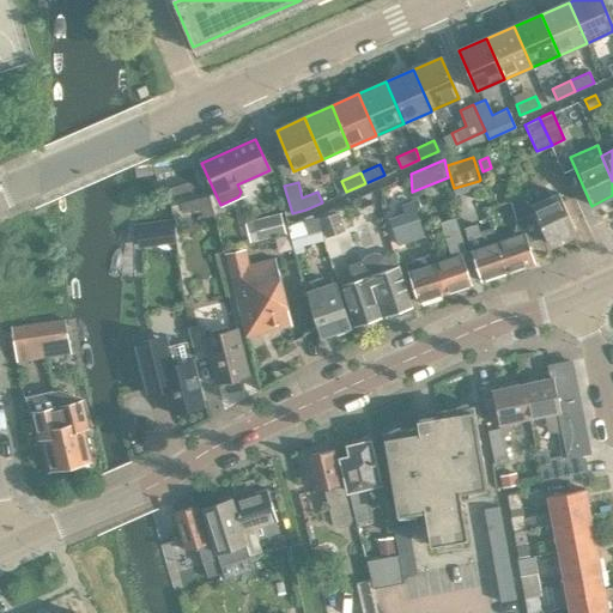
[(509,274),(536,263),(528,241),(541,237),(532,210),(527,188),(521,189),(523,196),(510,200),(520,236),(499,243),(498,243),(509,274)]
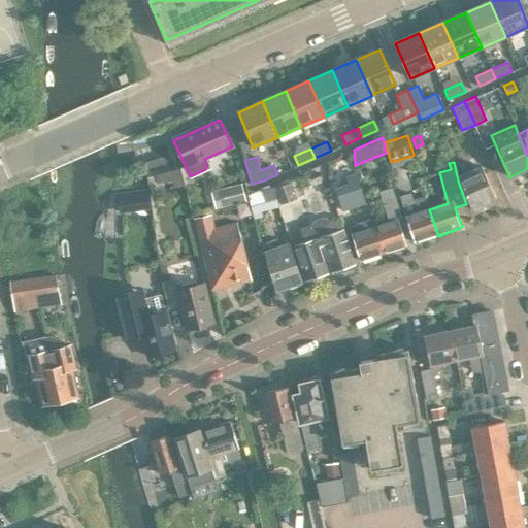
[(472,210),(496,199),(483,167),(458,177),(472,210)]
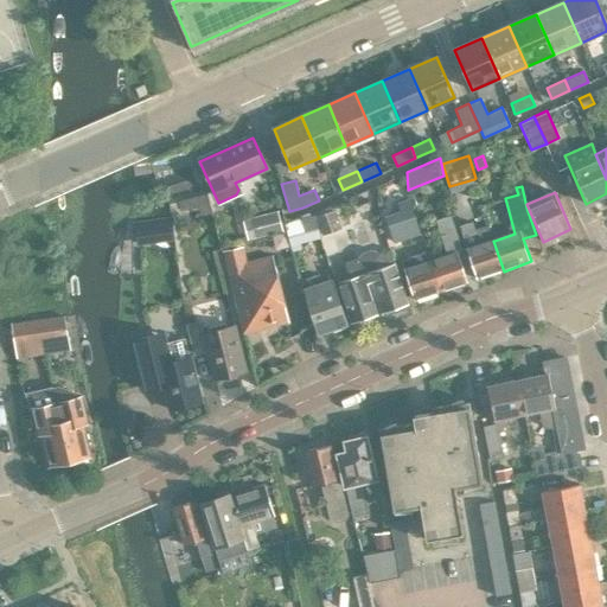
[(198,205),(200,215),(210,212),(205,193),(178,200),(180,210),(198,205)]
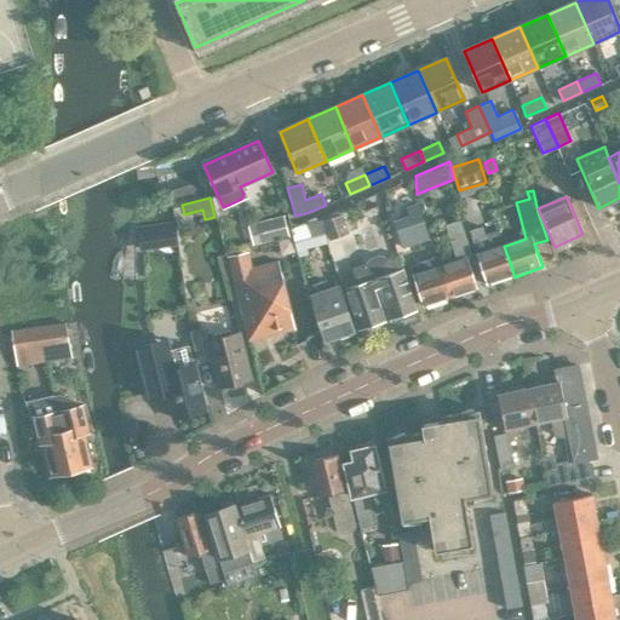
[(392,220),(402,248),(430,239),(417,201),(405,205),(408,214),(392,220)]
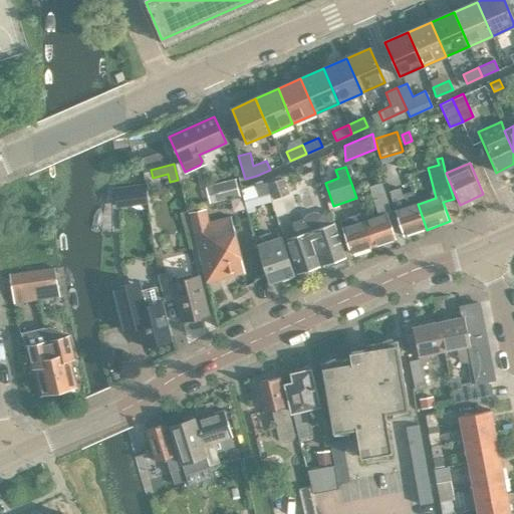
[(289,193),(283,177),(266,183),(273,199),(289,193)]
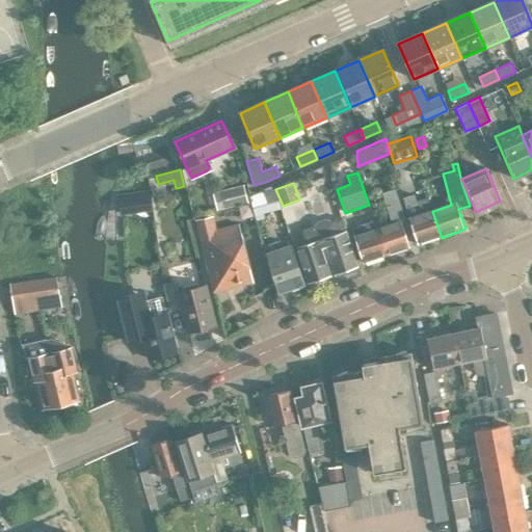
[(248,201),(243,185),(219,191),(222,208),(248,201)]
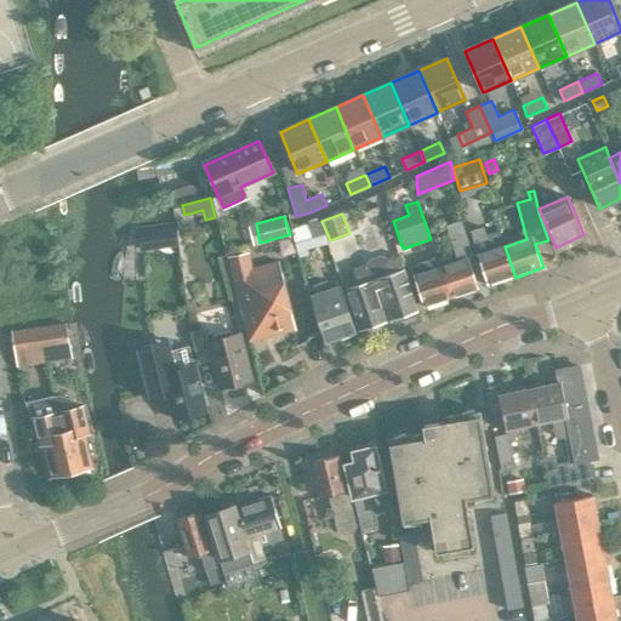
[(325,233),(322,220),(307,223),(291,229),(295,241),(325,233)]
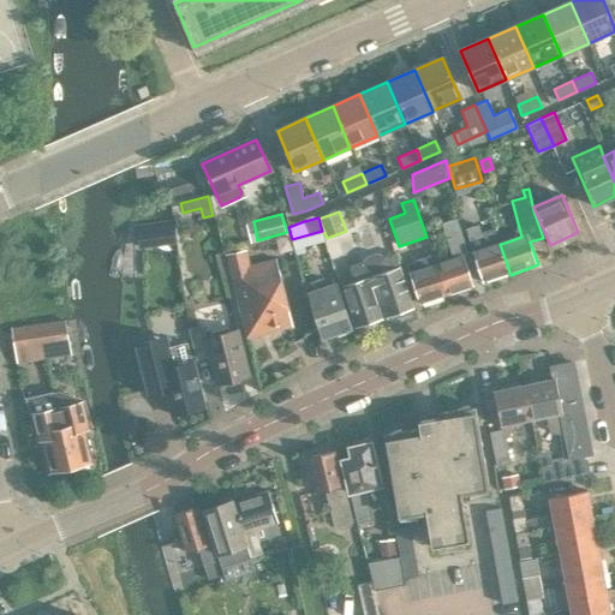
[(453,260),(436,266),(447,297),(473,287),(463,255),(467,252),(457,218),(441,222),(453,260)]
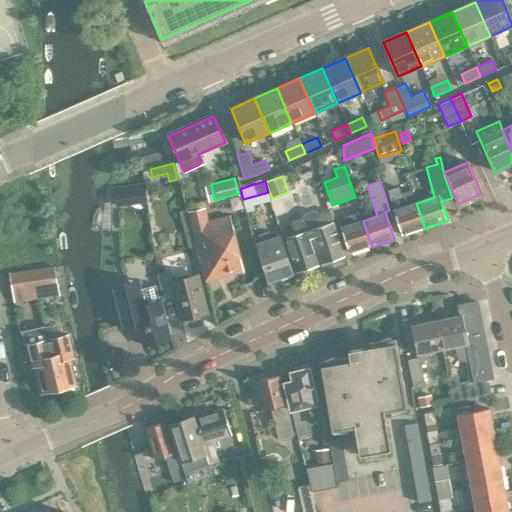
[(128,185),(130,204),(145,201),(142,182),(128,185)]
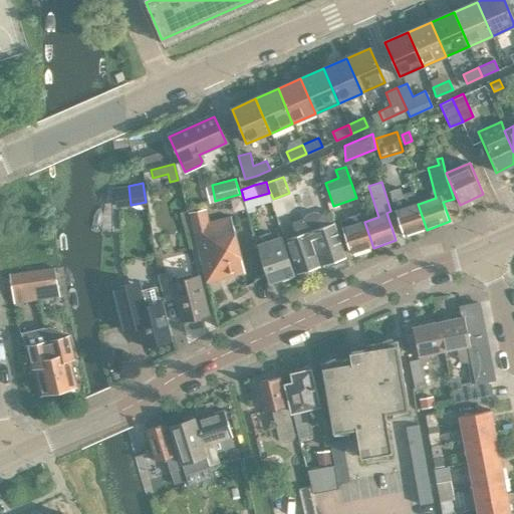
[(391,198),(405,237),(427,230),(418,204),(419,204),(414,190),(402,194),(399,188),(390,191),(392,197),(391,198)]
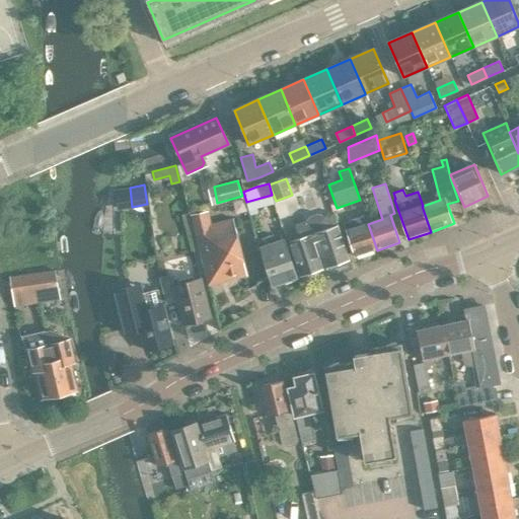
[(191,212),(195,229),(209,286),(247,276),(233,217),(211,223),(207,208),(191,212)]
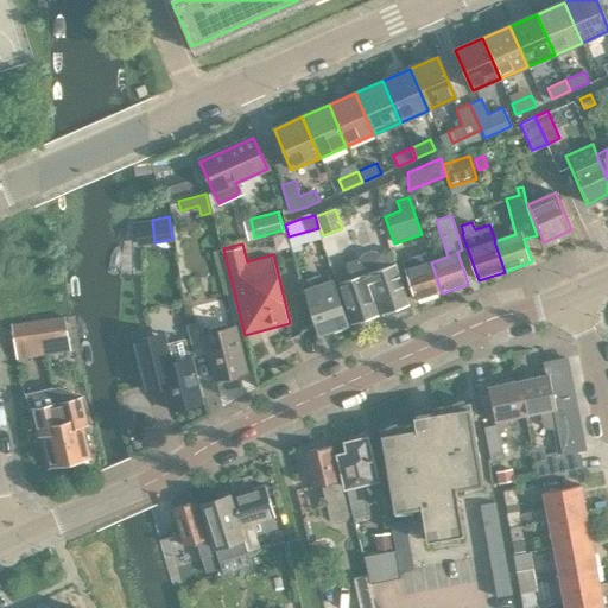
[(409,304),(391,248),(379,253),(379,252),(377,251),(374,251),(372,251),(369,251),(368,251),(366,251),(363,252),(360,254),(358,258),(359,258),(344,263),(350,279),(340,283),(353,323),(378,314),(377,311),(381,310),(382,312),(386,311),(394,314),(401,312),(407,304),(409,304)]
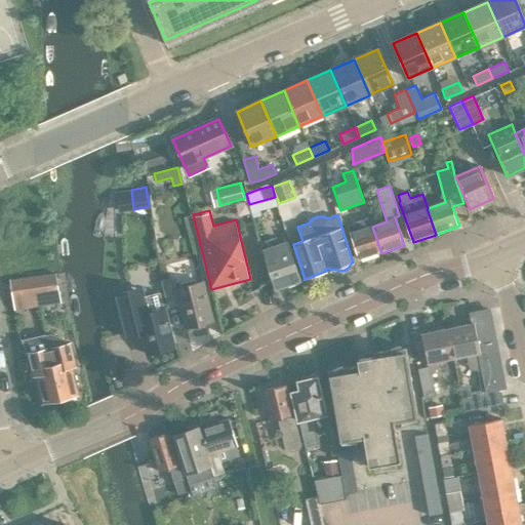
[(372,227),(369,216),(347,225),(359,260),(381,253),(372,227)]
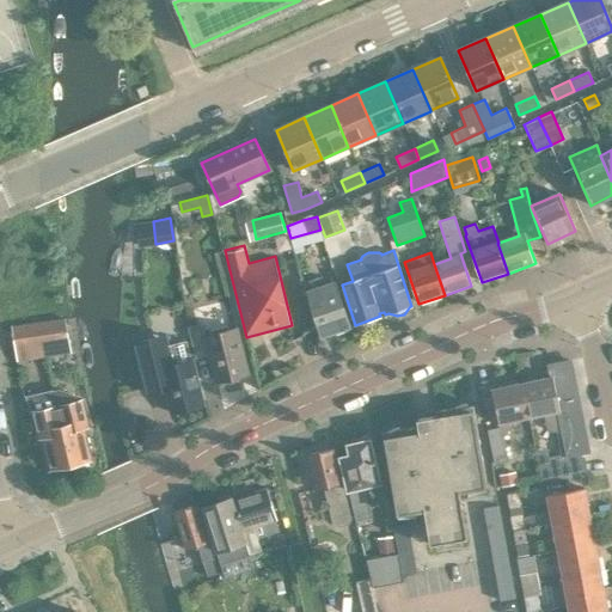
[(326,335),(349,326),(334,283),(324,287),(322,279),(308,283),(316,301),(313,301),(326,335)]
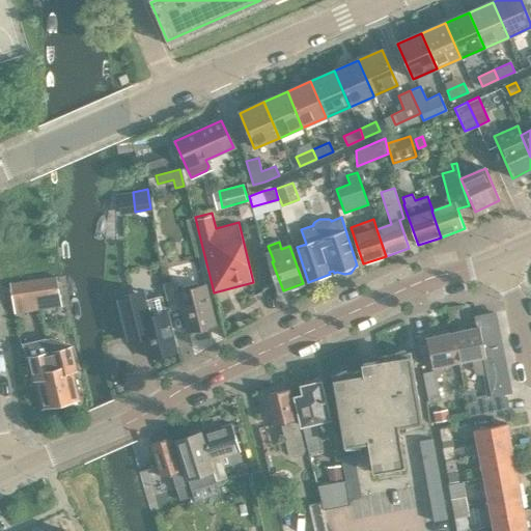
[(33,282),(36,298),(59,295),(57,279),(33,282)]
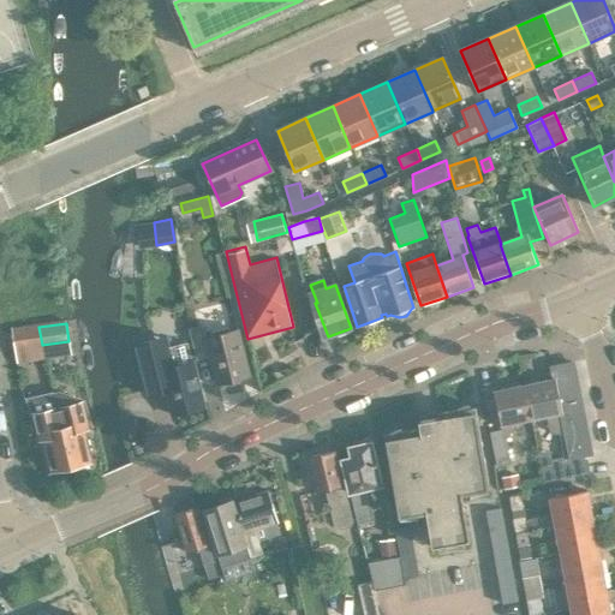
[(42,345),(39,327),(23,329),(25,347),(42,345)]
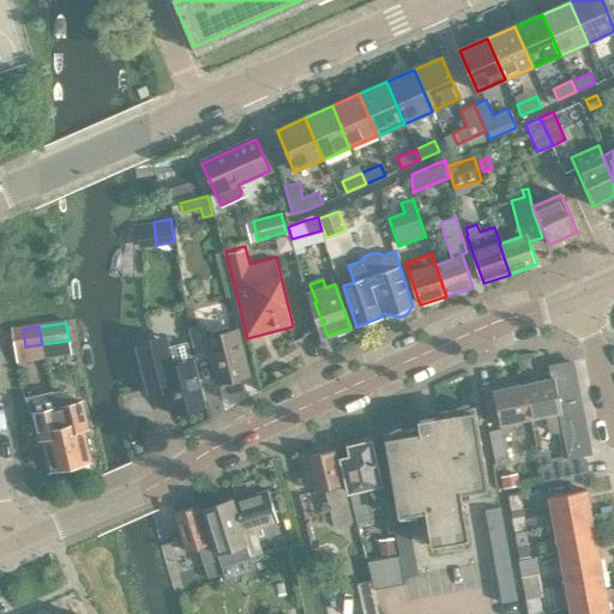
[(217,385),(250,377),(239,332),(205,341),(202,326),(190,330),(197,357),(209,355),(217,385)]
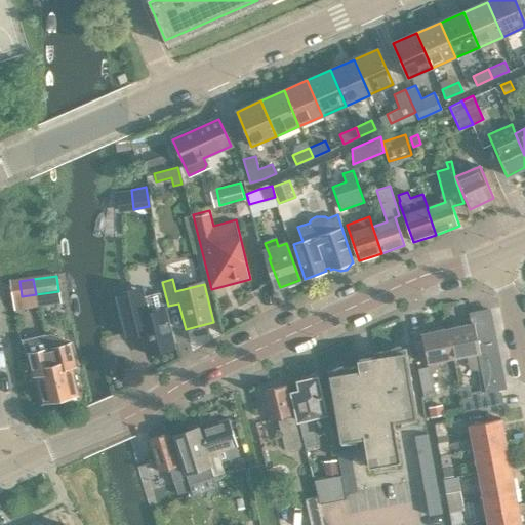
[(134,301),(131,292),(116,297),(126,334),(142,330),(149,357),(175,349),(160,294),(134,301)]
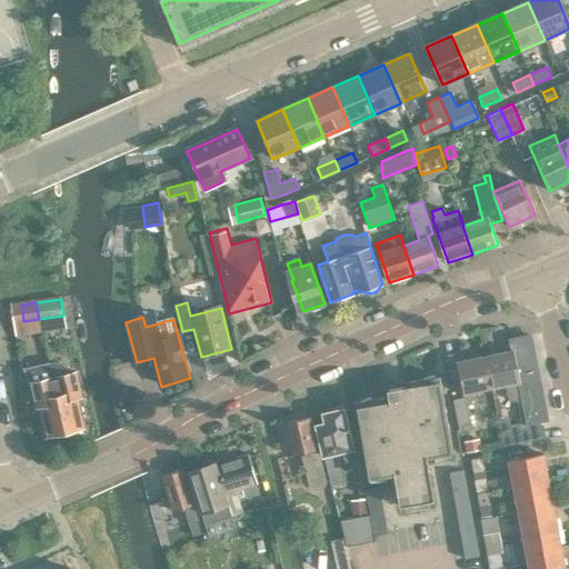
[(520,382),(519,382),(527,423),(547,420),(530,335),(510,338),(512,350),(513,350),(520,382)]
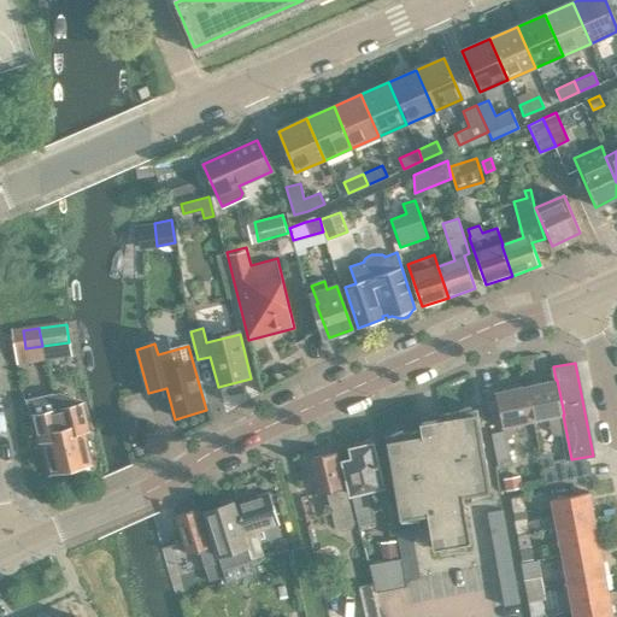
[(556,380),(536,383),(524,386),(533,421),(563,415),(564,415),(557,380),(556,380)]
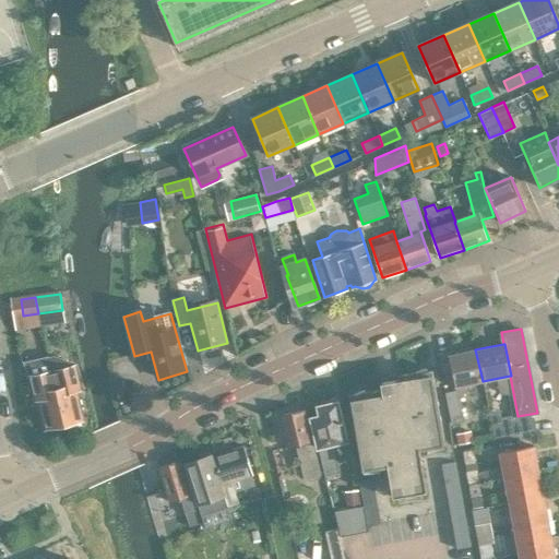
[(483,381),(475,349),(449,355),(455,387),(483,381)]
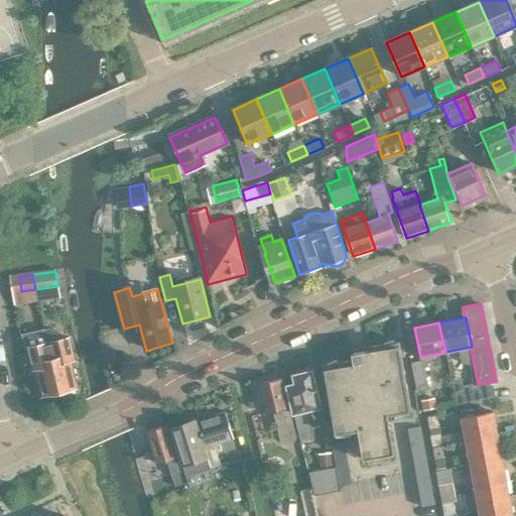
[(45,333),(60,393),(77,389),(71,363),(76,361),(70,338),(49,332),(45,333)]
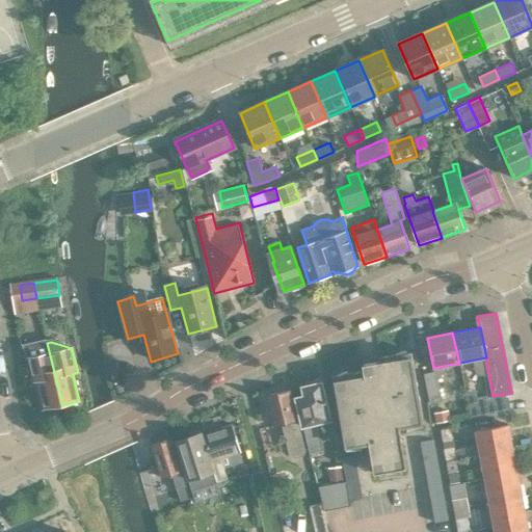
[(36,376),(41,392),(45,409),(62,405),(47,343),(26,348),(33,377),(36,376)]
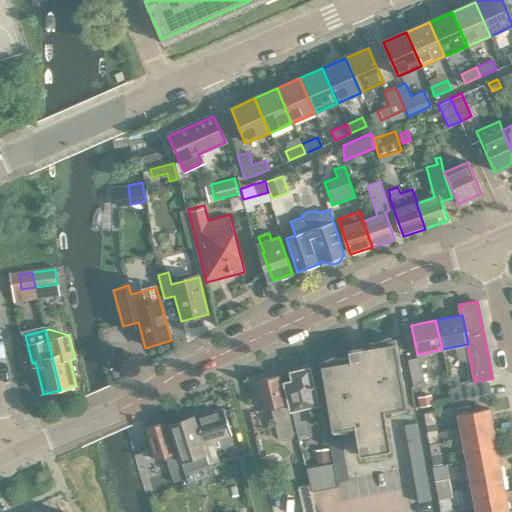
[(350,355),(320,359),(330,427),(354,424),(358,454),(390,449),(384,409),(407,406),(398,338),(366,342),(367,346),(349,348),(350,355)]
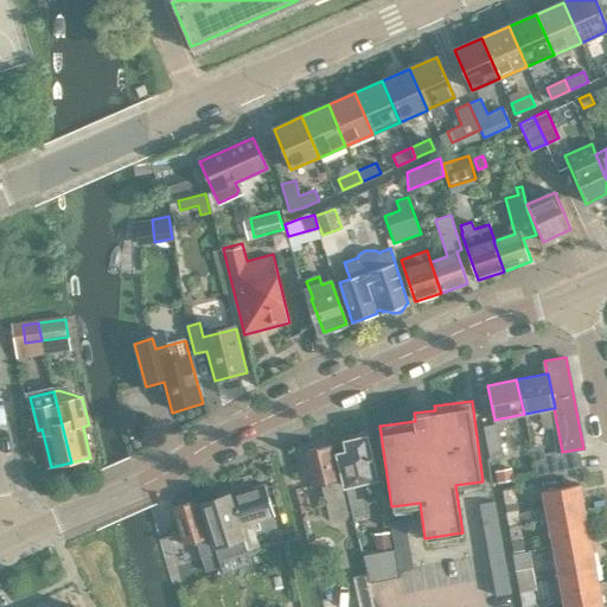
[(484,426),(491,460),(504,457),(497,423),(484,426)]
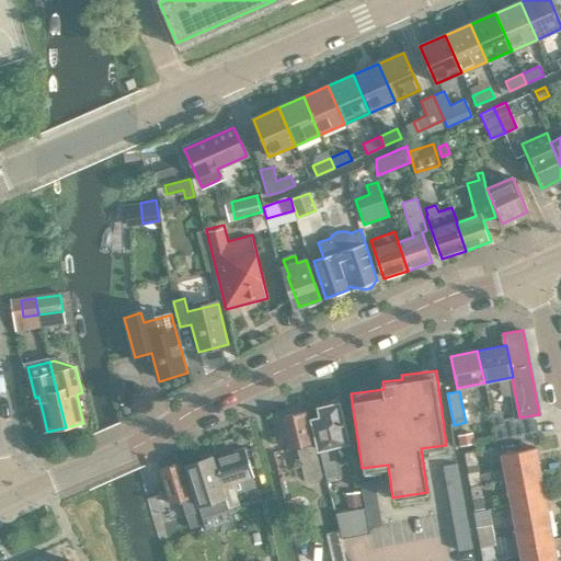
[(319,407),(320,413),(321,418),(312,420),(327,477),(341,473),(334,444),(347,441),(338,402),(319,407)]
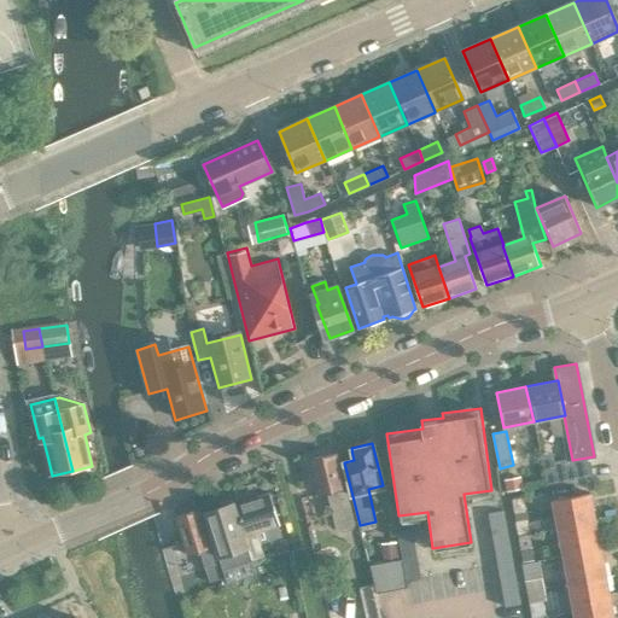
[(318,493),(333,489),(336,500),(340,519),(351,516),(337,452),(309,458),(318,493)]
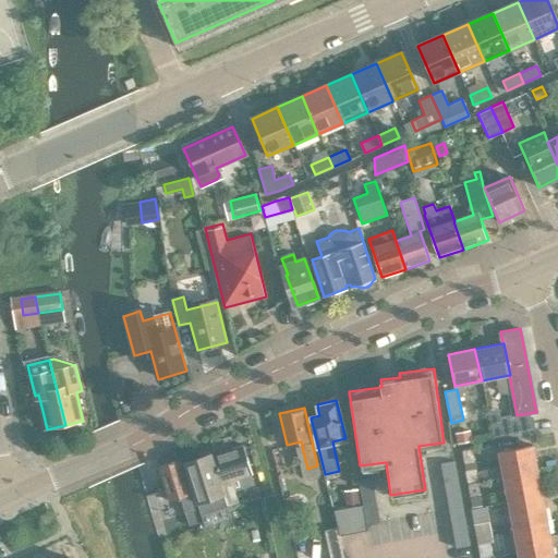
[(531,417),(492,425),(494,436),(533,428),(531,417)]
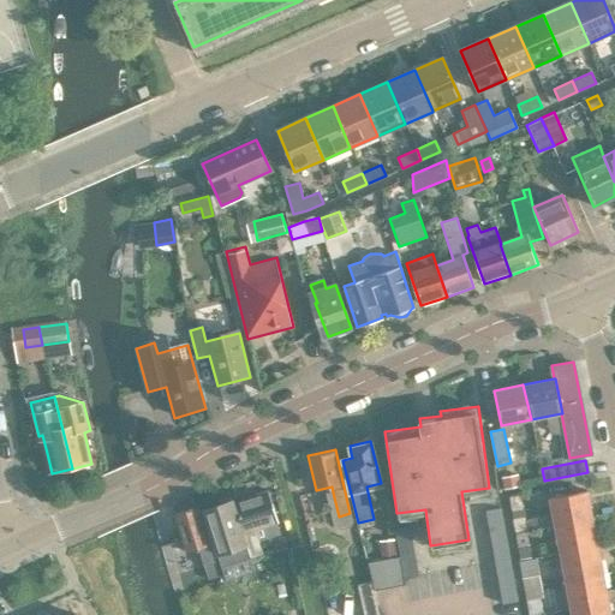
[(502,477),(505,487),(519,484),(517,475),(502,477)]
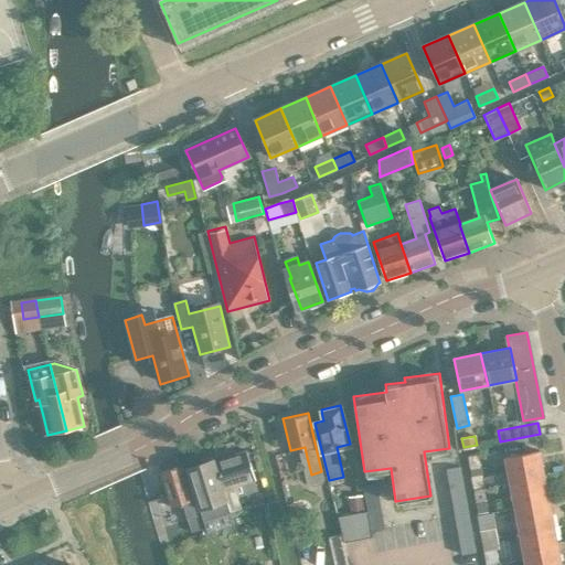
[(246,449),(216,459),(225,488),(232,511),(242,508),(234,484),(255,478),(246,449)]
